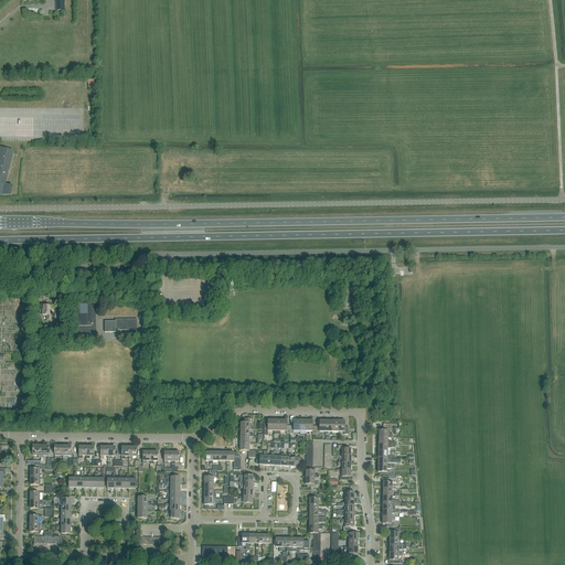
[(0,194),(9,194),(11,187),(4,184),(13,151),(0,148),(0,194)]
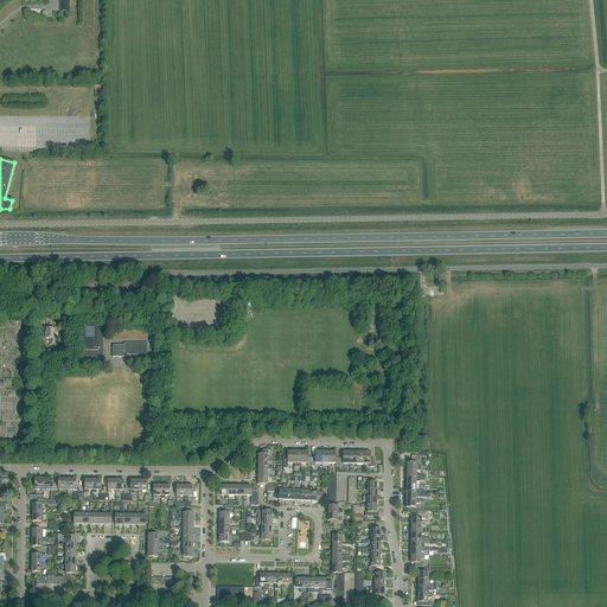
[(98,326),(83,326),(83,351),(84,351),(84,362),(103,362),(103,328),(98,328),(98,326)]
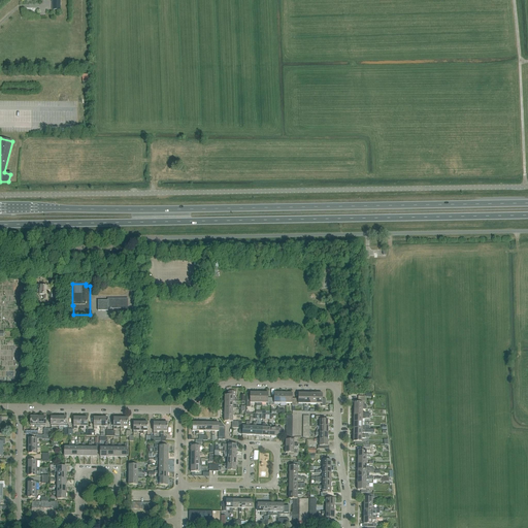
[(46,285),(40,285),(40,290),(39,290),(39,295),(43,295),(43,299),(47,299),(47,292),(46,292),(46,285)]
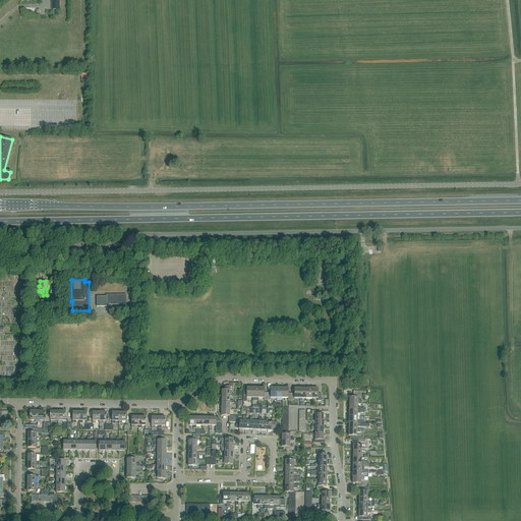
[(97,297),(97,306),(107,306),(107,304),(125,304),(125,295),(106,295),(106,297),(97,297)]
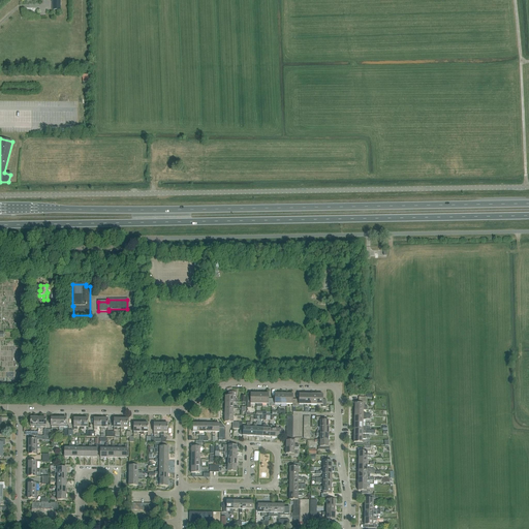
[(234,403),(238,403),(238,400),(236,400),(236,396),(236,393),(227,392),(227,396),(225,396),(224,403),(234,403)]
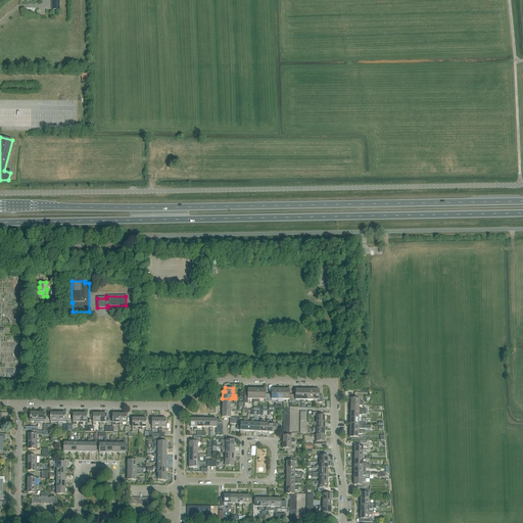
[(247,398),(253,399),(253,389),(247,389),(247,393),(244,393),(244,403),(247,403),(247,398)]
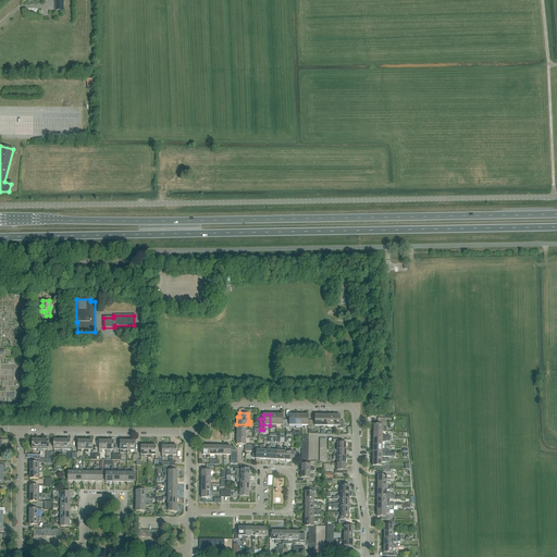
[(285,428),(285,420),(283,420),(283,415),(276,415),(276,425),(282,425),(282,428),(285,428)]
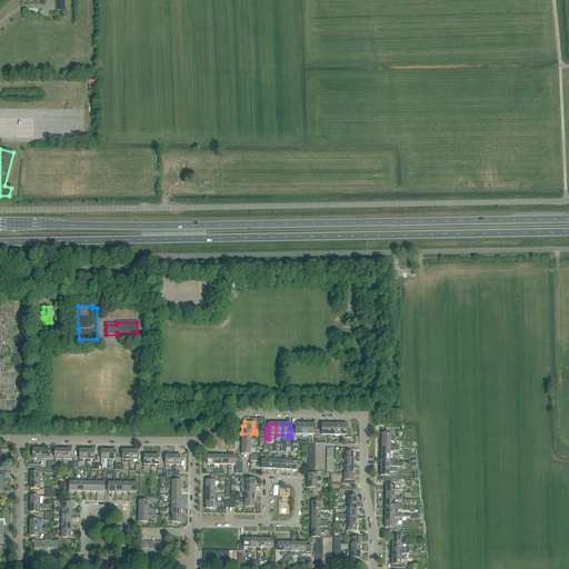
[(301,435),(301,423),(296,423),(295,429),(291,429),(291,437),(296,437),(296,435),(301,435)]
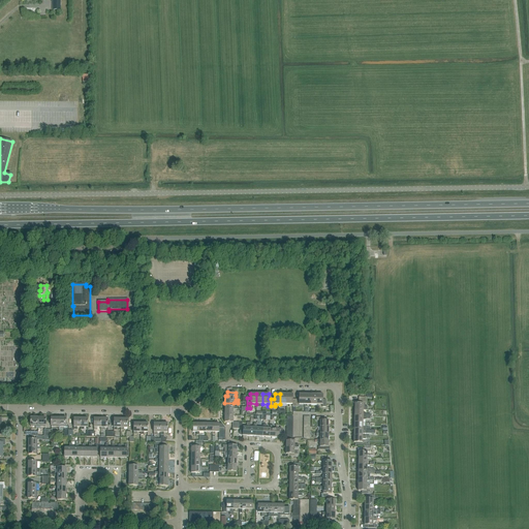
[(286,394),(286,404),(291,404),(291,406),(296,407),(296,399),(292,399),(292,394),(286,394)]
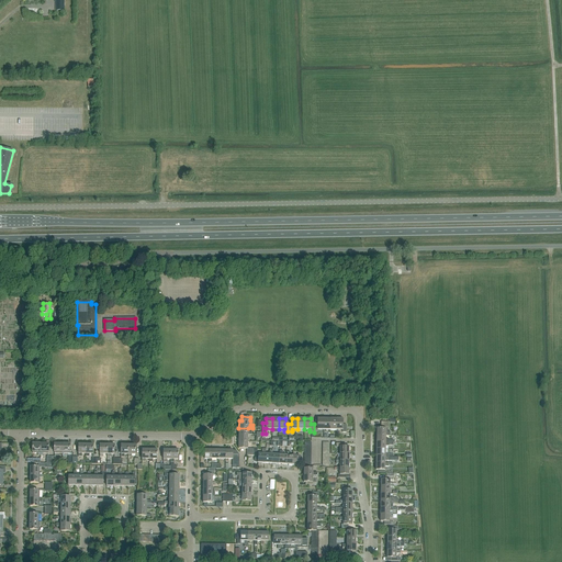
[(314,424),(314,433),(317,433),(317,429),(324,429),(324,418),(317,418),(317,424),(314,424)]
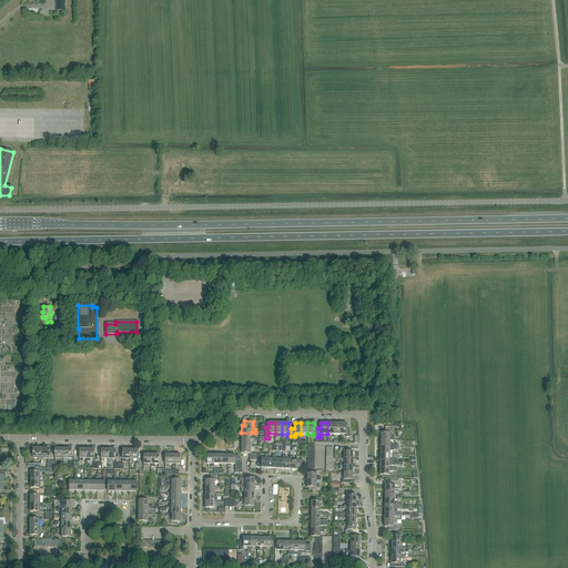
[(340,424),(340,435),(346,435),(346,437),(350,437),(350,429),(346,429),(346,424),(340,424)]
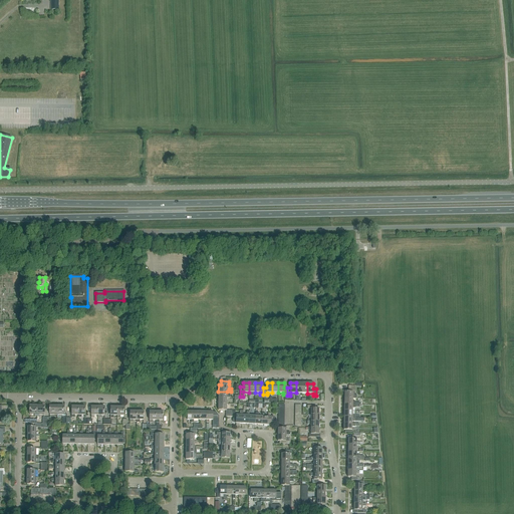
[(354,396),(354,386),(348,386),(348,392),(344,392),(344,399),(352,399),(356,399),(356,396),(354,396)]
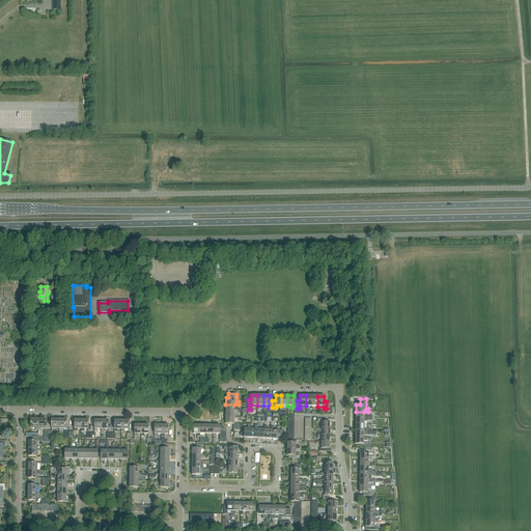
[(234,417),(225,417),(225,424),(226,424),(233,424),(233,427),(240,427),(240,424),(234,424),(234,417)]
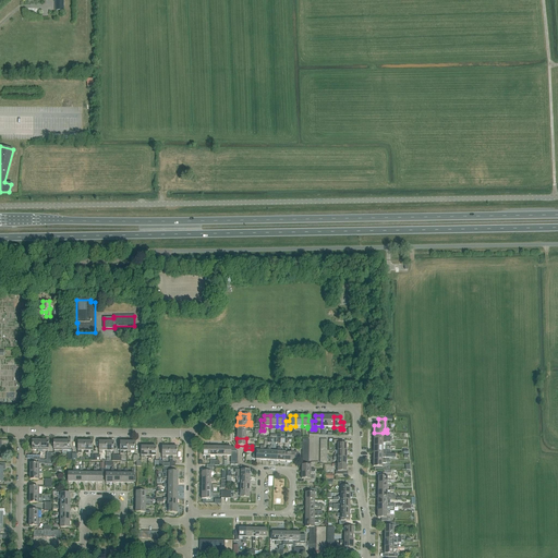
[(338,444),(338,450),(347,450),(347,444),(342,444),(342,440),(334,440),(334,444),(338,444)]
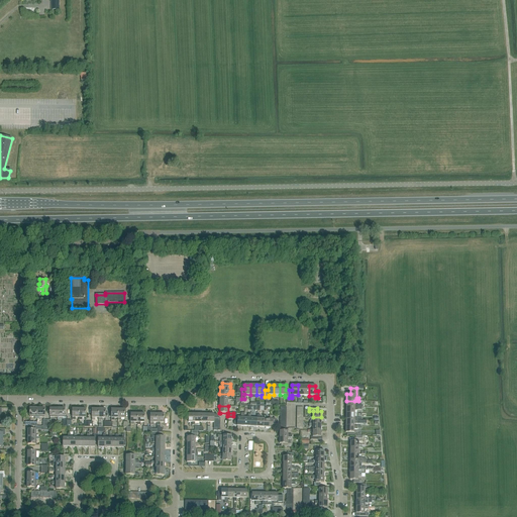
[(235,425),(237,425),(243,426),(243,418),(244,418),(244,413),(241,413),(241,417),(237,417),(237,420),(235,420),(234,421),(233,422),(233,423),(234,424),(235,425)]
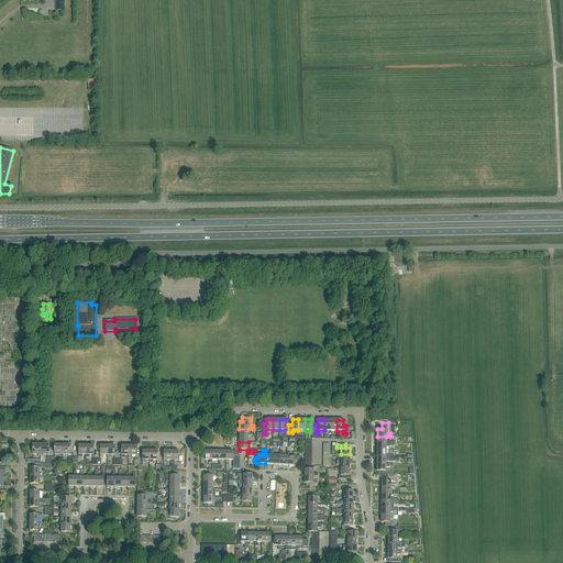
[(229,460),(232,460),(232,459),(233,455),(239,455),(239,454),(236,451),(233,451),(225,451),(225,460),(225,463),(229,463),(229,460)]
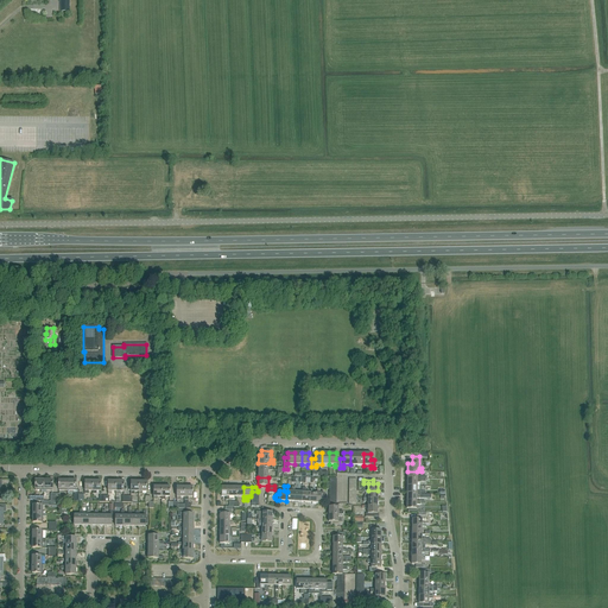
[(57,506),(57,502),(57,501),(55,501),(50,501),(49,501),(43,501),(42,501),(42,505),(33,505),(33,513),(43,513),(43,505),(49,505),(49,506),(57,506)]
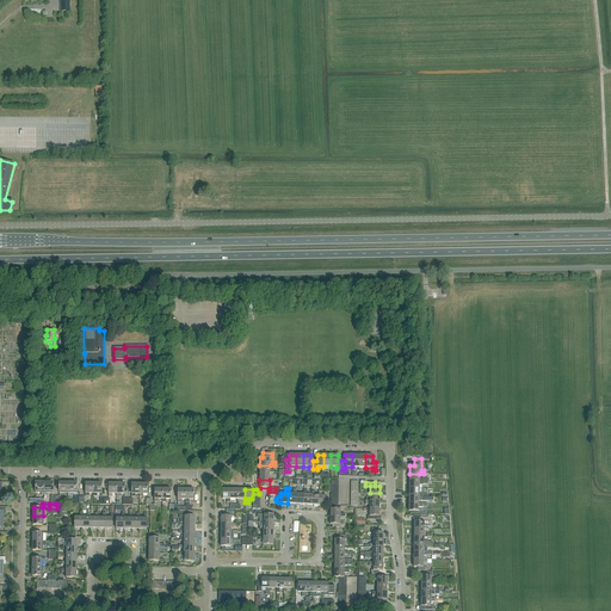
[(380,508),(369,508),(365,508),(364,508),(364,511),(369,511),(369,516),(366,516),(366,519),(375,520),(375,517),(380,517),(380,508)]
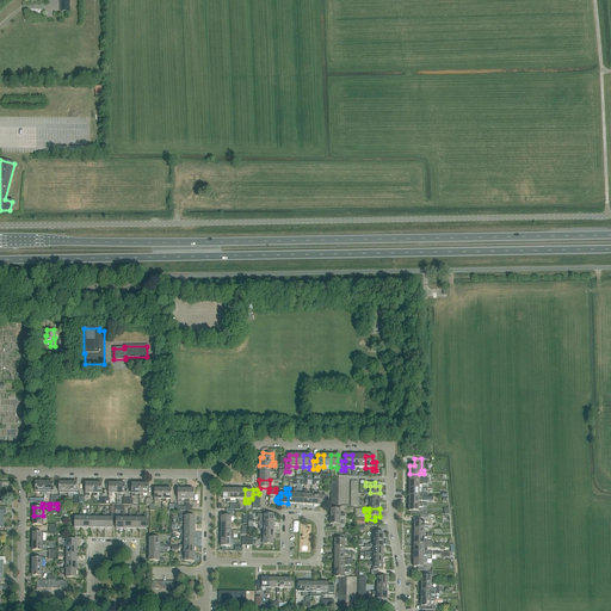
[(259,522),(273,523),(273,512),(263,510),(263,512),(264,512),(264,514),(257,514),(257,518),(259,518),(259,522)]
